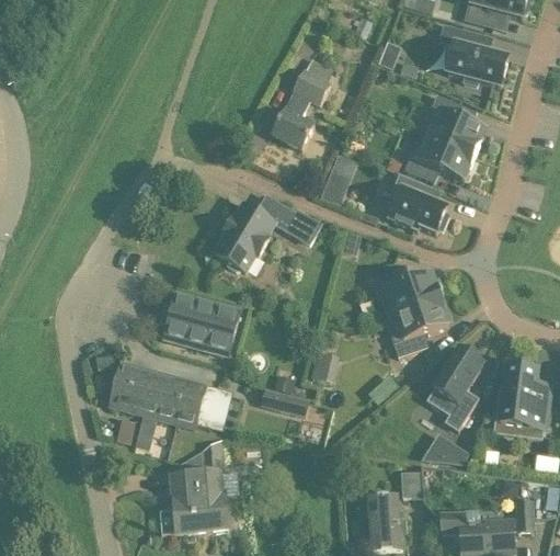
[(403,0),(403,3),(431,9),(432,0),(403,0)]
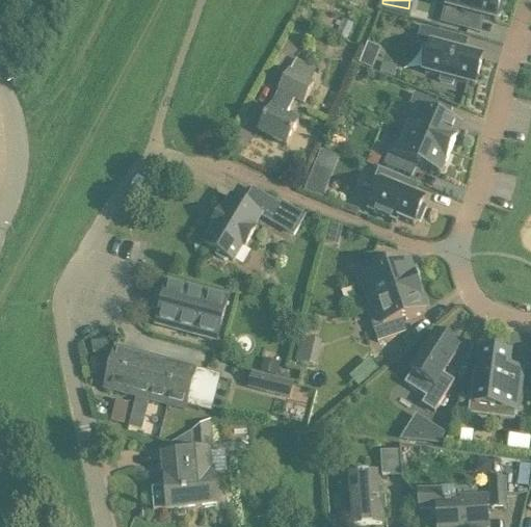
[(447,0),(447,3),(444,2),(440,19),(467,25),(470,11),(495,18),(496,12),(498,12),(502,0),(447,0)]
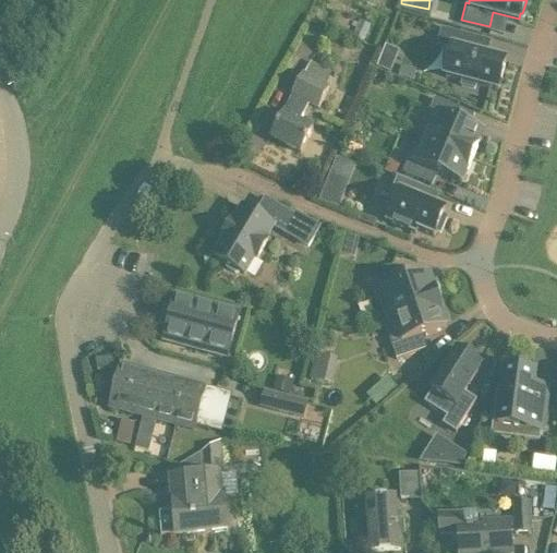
[(368,21),(359,16),(351,33),(361,37),(368,21)]
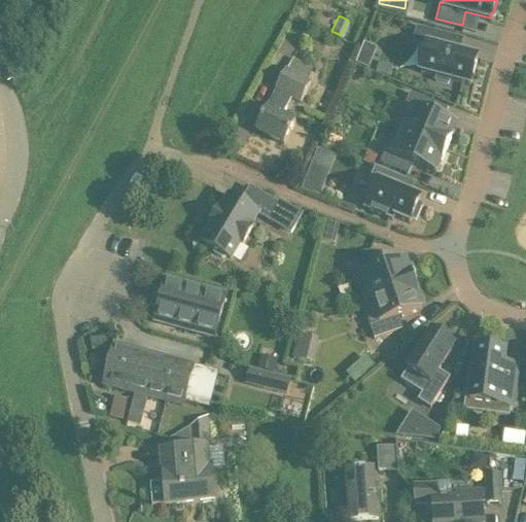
[(444,44),(447,32),(416,24),(412,38),(426,41),(419,68),(435,72),(434,77),(447,80),(448,76),(469,81),(477,54),(444,44)]
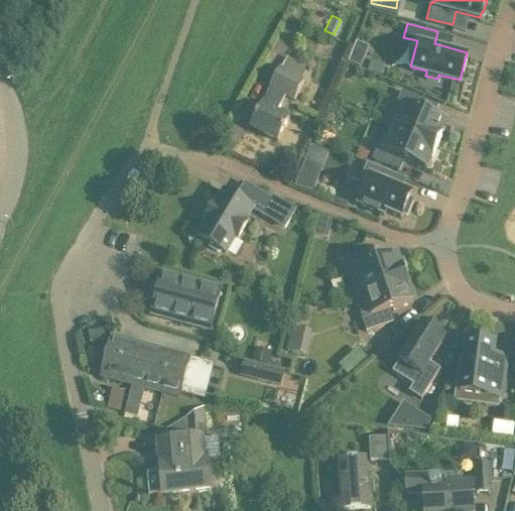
[(351,49),(347,57),(359,62),(362,54),(351,49)]
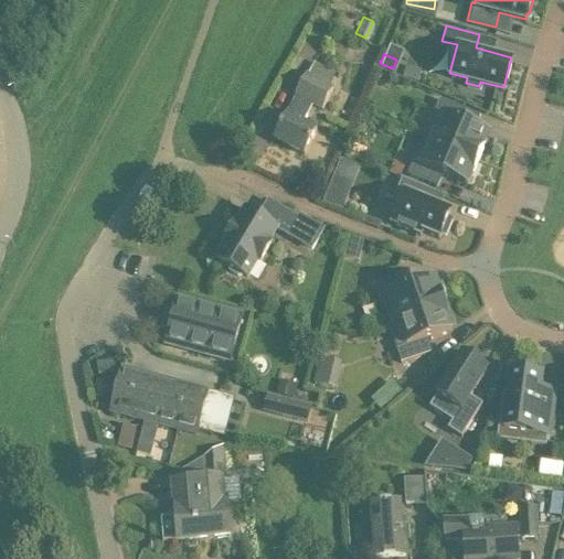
[(304,151),(316,127),(301,119),(311,101),(320,107),(332,84),(328,81),(333,70),(314,60),(307,70),(306,68),(293,93),(294,93),(272,135),(304,151)]
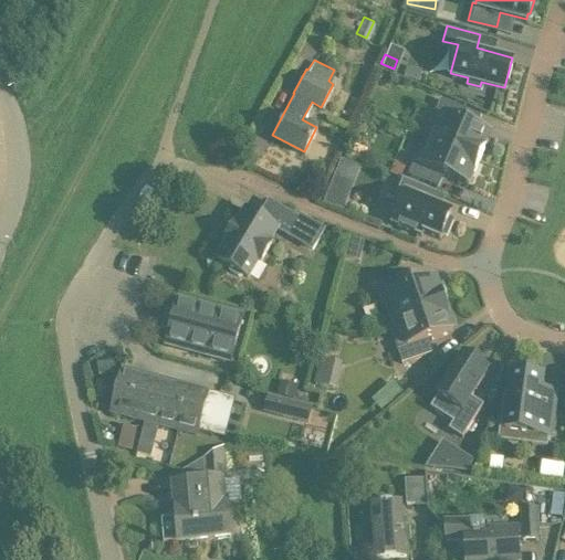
[(440,95),(424,133),(478,156),(483,144),(482,144),(488,130),(460,118),(466,106),(440,95)]
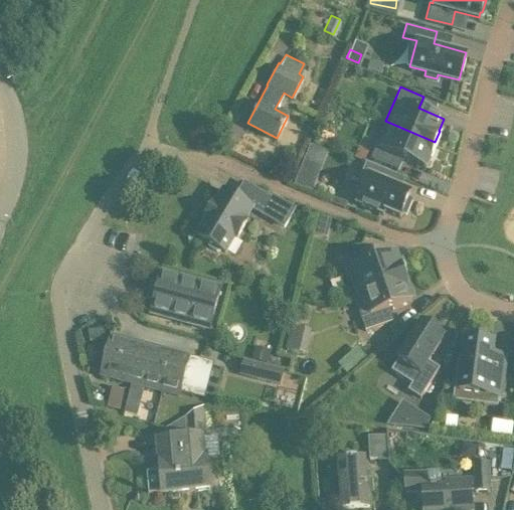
[(430,153),(431,153),(435,142),(385,121),(370,156),(397,167),(402,156),(424,165),(430,153)]
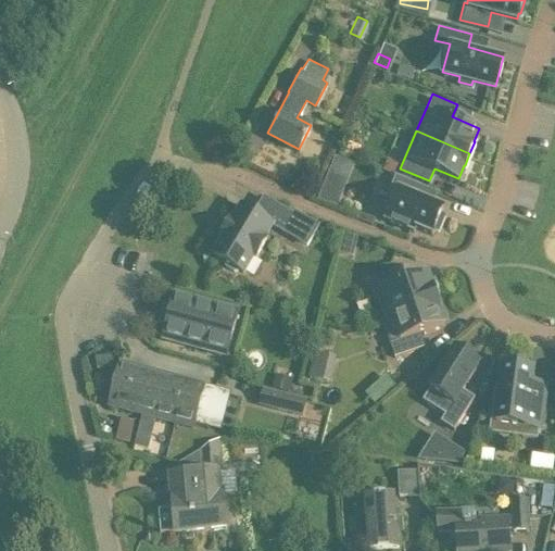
[(316,190),(336,198),(354,155),(333,148),(316,190)]
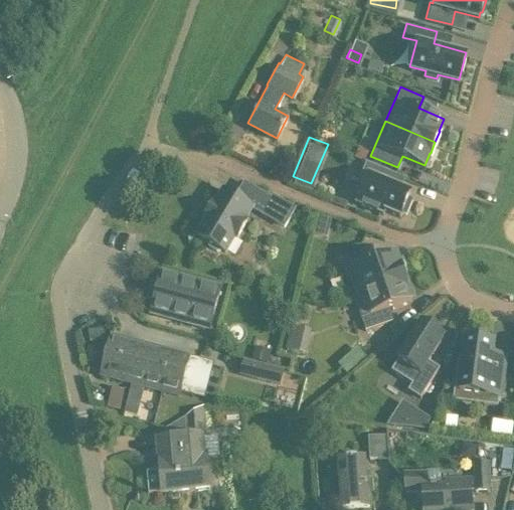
[(354,186),(361,189),(355,203),(380,213),(381,209),(397,216),(399,210),(403,212),(409,199),(405,197),(407,192),(397,188),(402,177),(364,162),(354,186)]
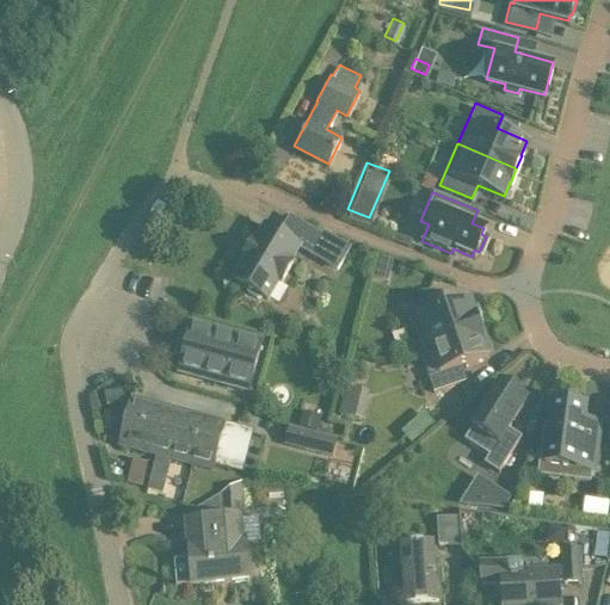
[(310,252),(321,234),(289,214),(278,230),(264,222),(256,238),(252,235),(240,255),(244,258),(232,276),(245,284),(246,290),(257,296),(263,295),(265,296),(276,277),(279,279),(291,259),(288,257),(296,242),(310,252)]
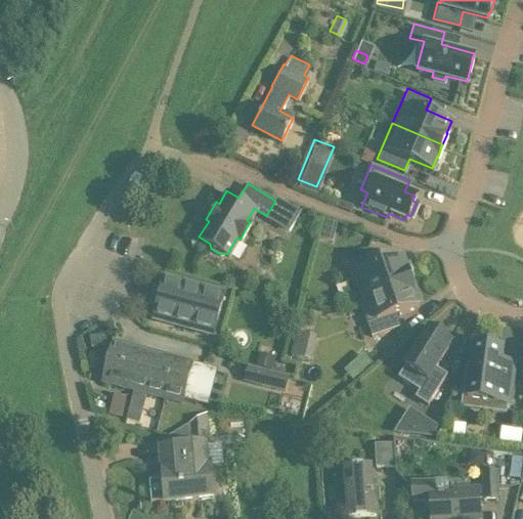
[(346,261),(358,297),(410,279),(406,267),(405,268),(401,255),(375,264),(371,253),(346,261)]
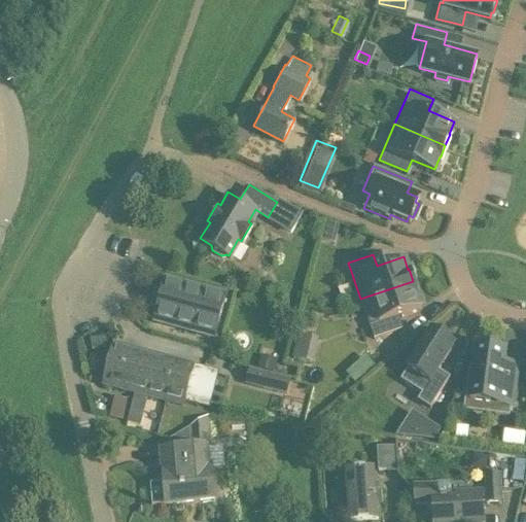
[(213,334),(223,291),(164,276),(161,289),(156,288),(152,303),(156,304),(153,317),(213,334)]
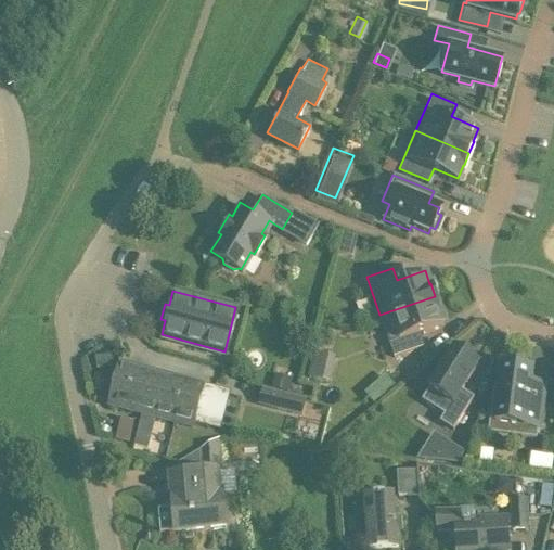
[(438,308),(439,308),(435,296),(379,315),(393,353),(423,343),(417,330),(442,321),(438,308)]
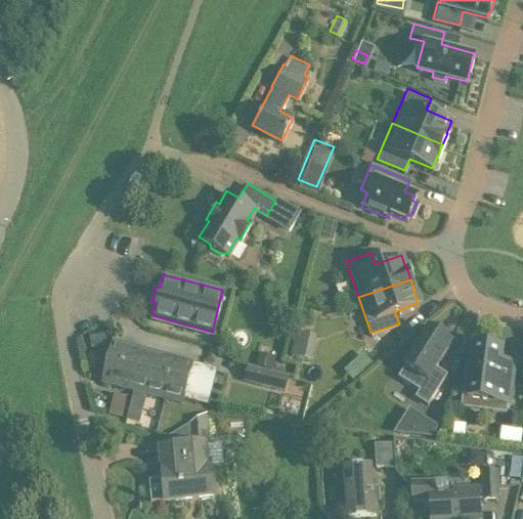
[(295,325),(290,348),(310,353),(315,330),(295,325)]
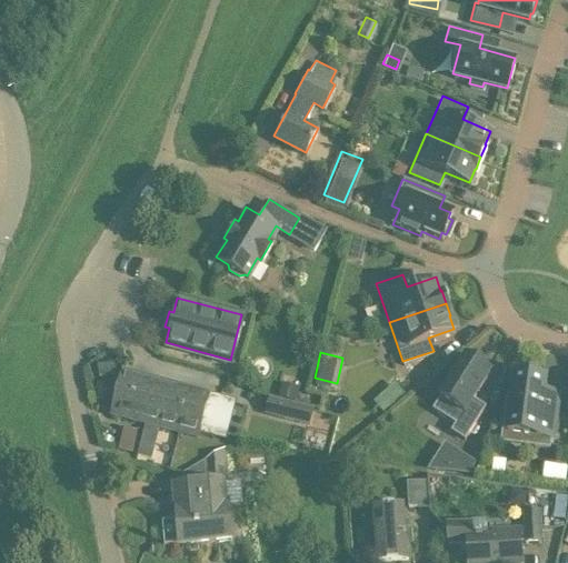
[(472,395),(489,368),(465,352),(456,368),(454,365),(446,378),(448,379),(431,405),(455,420),(449,428),(464,436),(485,403),(472,395)]
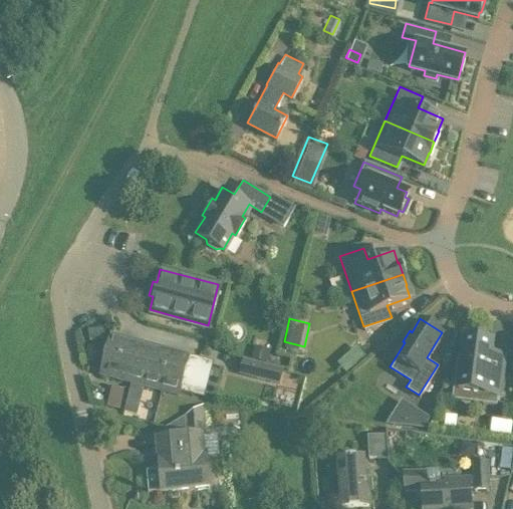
[(131,380),(141,340),(109,332),(99,371),(131,380)]
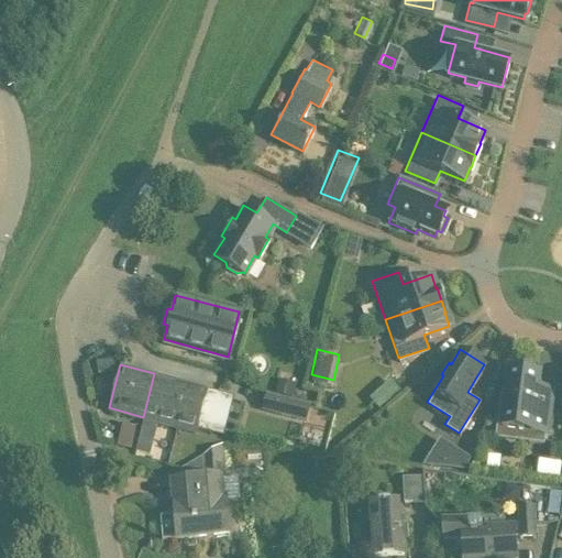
[(537,386),(538,373),(510,369),(507,389),(500,387),(494,436),(544,442),(551,389),(537,386)]
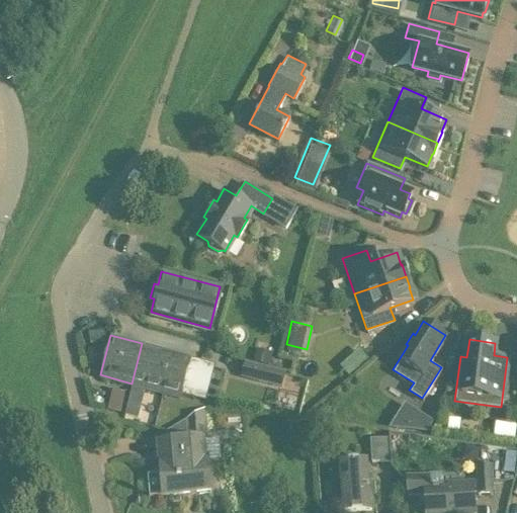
[(154,380),(162,348),(142,343),(132,383),(162,391),(165,383),(154,380)]
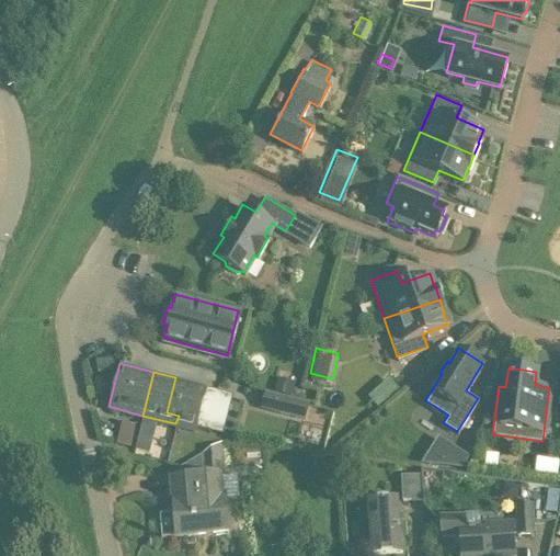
[(273,388),(289,393),(294,378),(277,373),(273,388)]
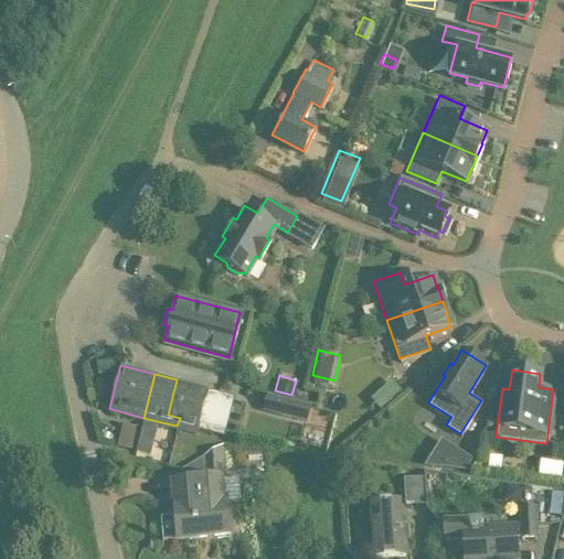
[(177,379),(168,415),(180,418),(177,426),(195,431),(197,427),(210,430),(220,391),(177,379)]
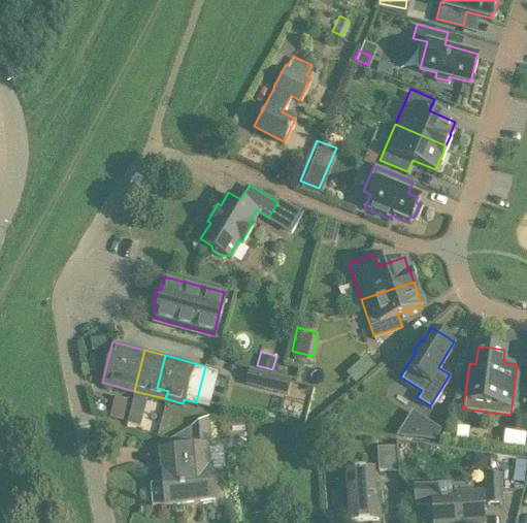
[(252,383),(286,392),(290,377),(256,367),(252,383)]
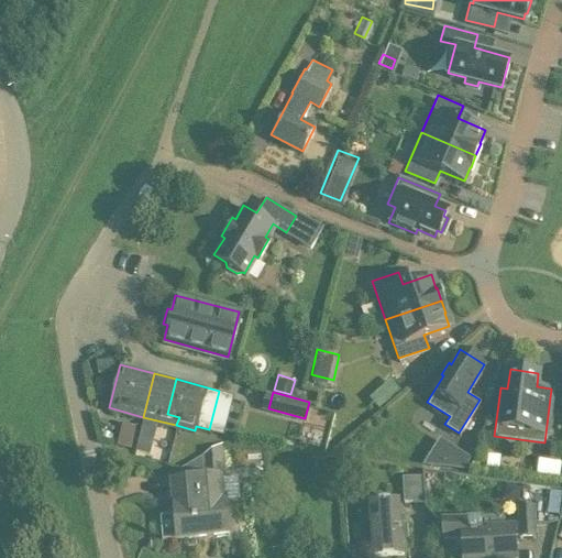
[(122,419),(116,442),(130,446),(136,424),(122,419)]
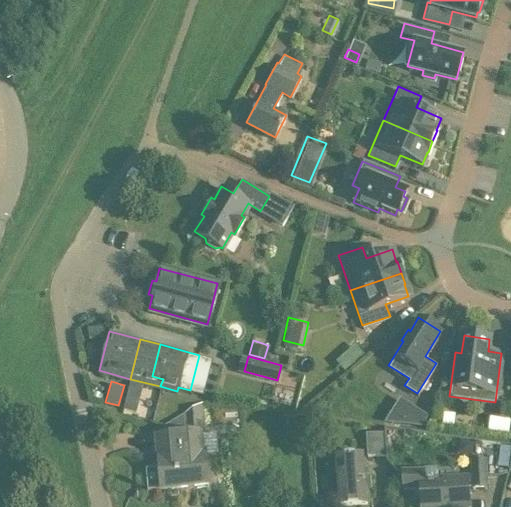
[(396,393),(387,411),(419,426),(427,408),(396,393)]
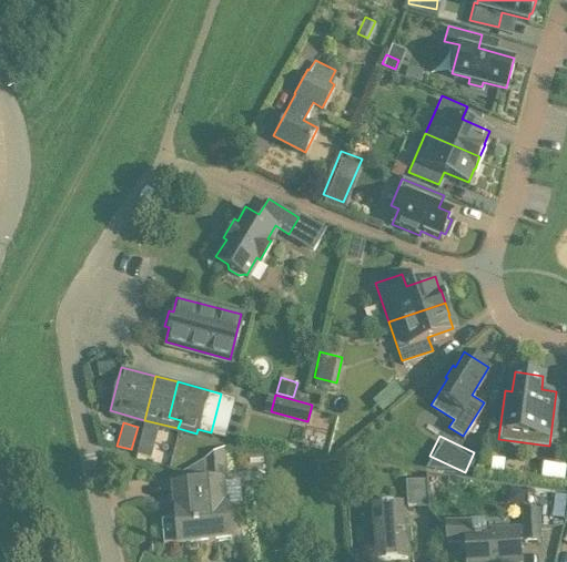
[(149,456),(152,445),(139,441),(137,452),(149,456)]
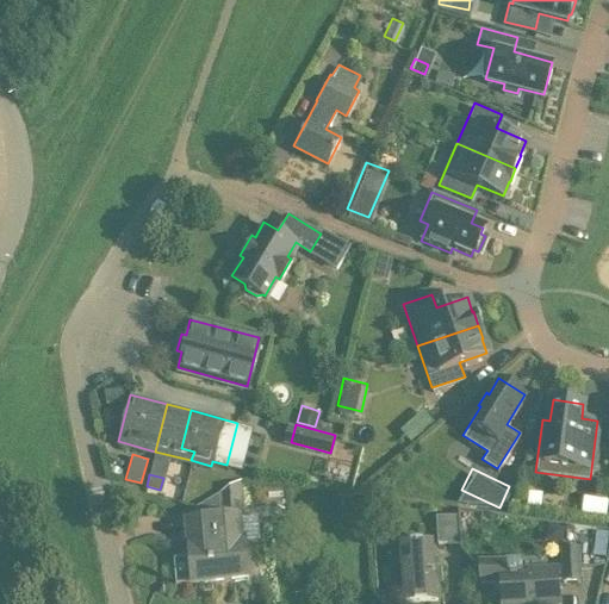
[(232,577),(247,576),(243,536),(241,536),(238,514),(243,514),(240,475),(215,491),(217,516),(186,518),(186,527),(191,580),(232,577)]
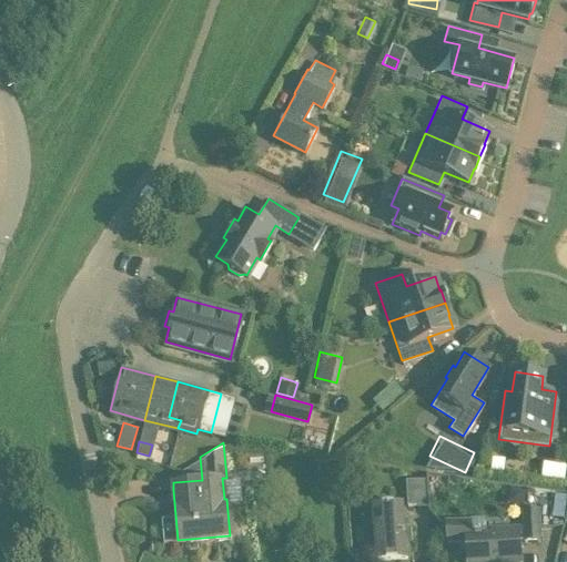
[(406,502),(426,501),(425,476),(405,477),(406,502)]
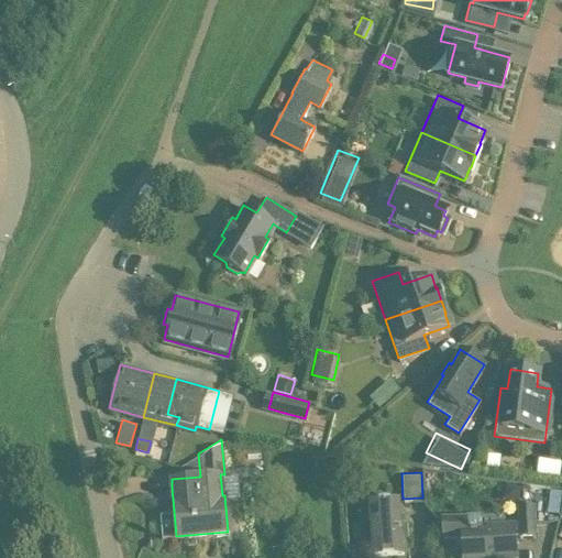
[(372,555),(400,553),(397,498),(368,500),(372,555)]
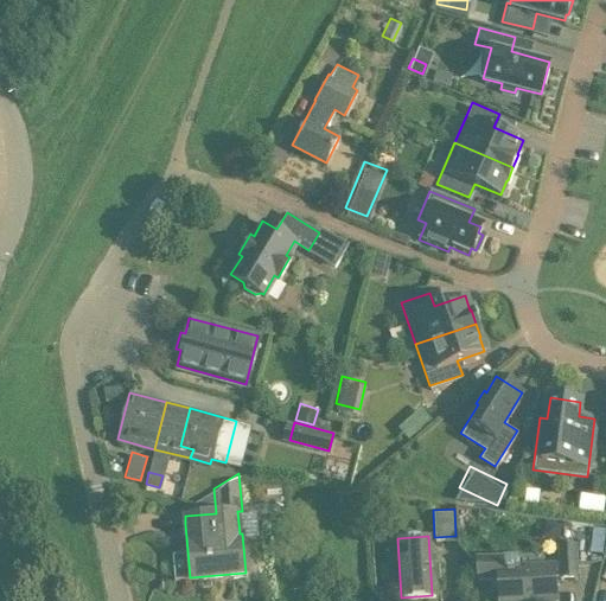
[(556,542),(557,577),(578,576),(575,542),(556,542)]
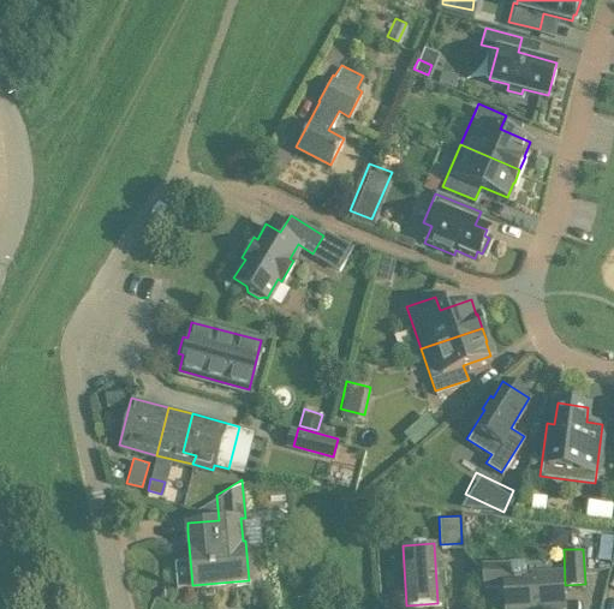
[(528,574),(511,574),(510,559),(481,560),(482,585),(504,584),(505,608),(558,608),(559,608),(564,608),(561,568),(528,569),(528,574)]
